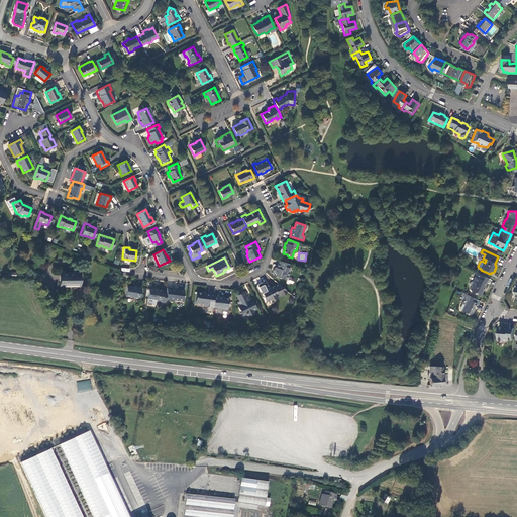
[(289,268),(291,264),(280,261),(277,268),(276,267),(275,270),(275,271),(278,275),(278,277),(286,280),(290,268),(289,268)]
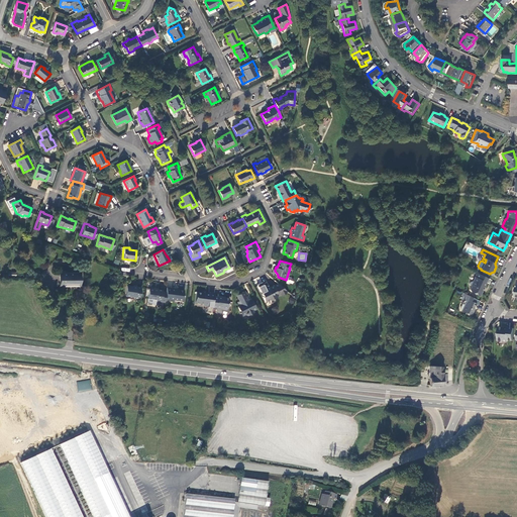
[(59,272),(60,289),(64,289),(64,286),(79,286),(79,289),(80,289),(80,273),(65,273),(65,272),(59,272)]
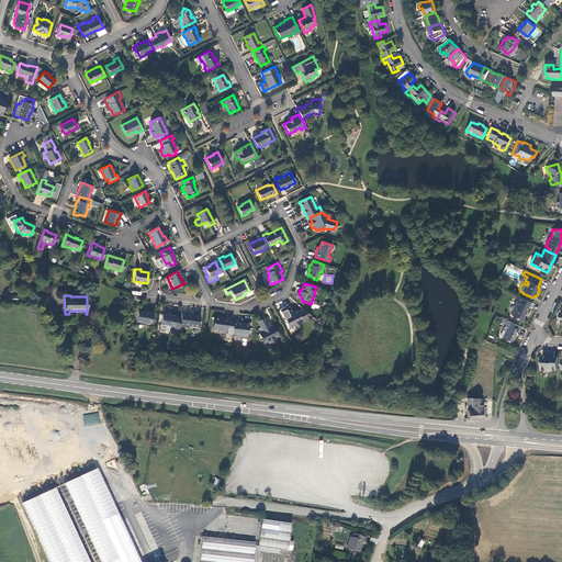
[(530,308),(532,304),(518,296),(517,299),(514,306),(513,306),(510,306),(509,308),(510,311),(513,312),(510,315),(512,317),(521,322),(525,316),(524,314),(525,312),(526,313),(529,307),(530,308)]
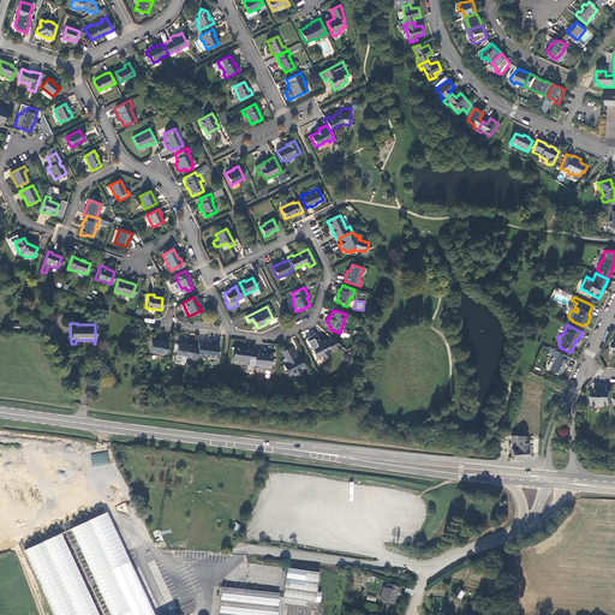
[(333,339),(327,341),(322,344),(321,341),(320,342),(316,341),(316,342),(314,345),(314,346),(312,347),(312,350),(314,353),(316,359),(321,357),(323,358),(328,356),(327,356),(344,348),(333,339)]
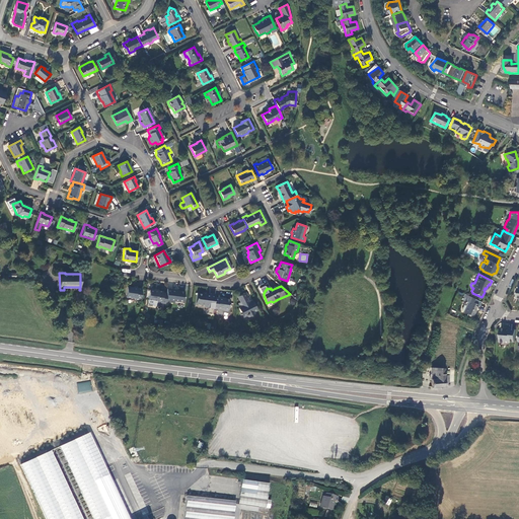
[(139,300),(141,289),(127,287),(125,297),(135,298),(135,300),(139,300)]
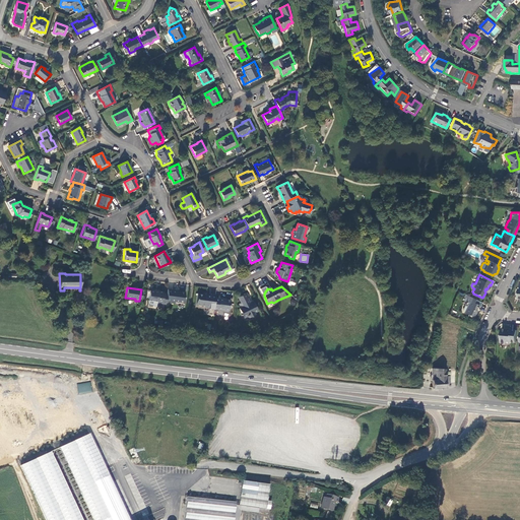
[(176,290),(171,289),(167,289),(167,294),(166,302),(175,303),(175,301),(184,302),(185,293),(179,291),(176,291),(176,290)]
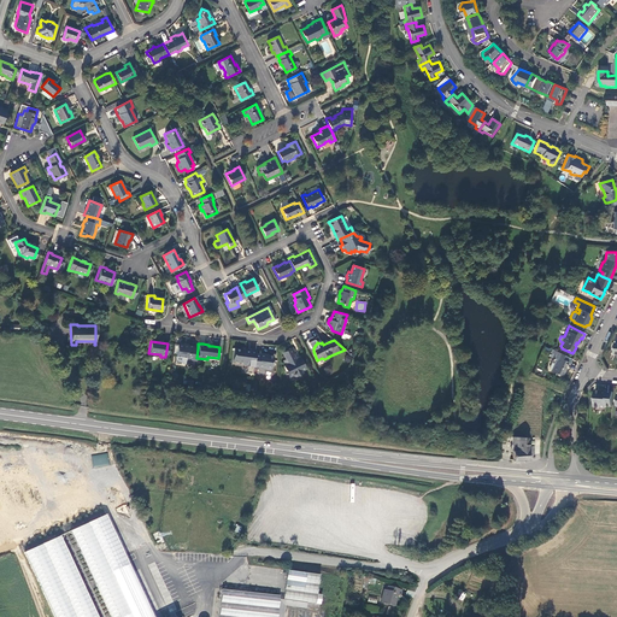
[(186,359),(195,360),(197,358),(198,348),(193,348),(193,346),(177,345),(175,363),(186,364),(186,359)]
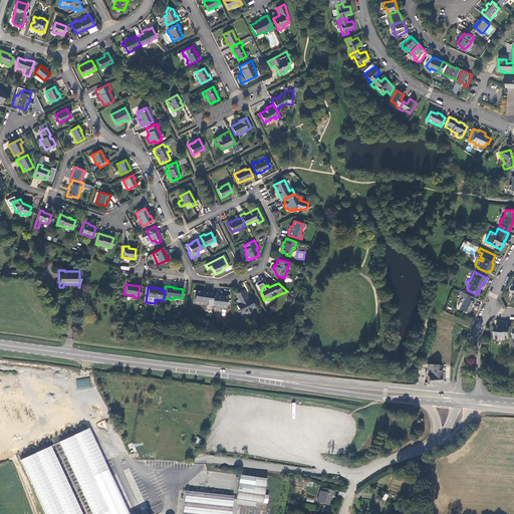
[(245,292),(243,289),(236,292),(237,294),(236,295),(238,298),(239,301),(236,302),(237,304),(236,304),(239,311),(242,310),(245,311),(246,313),(252,310),(251,308),(254,306),(249,296),(246,298),(246,297),(244,294),(245,292)]
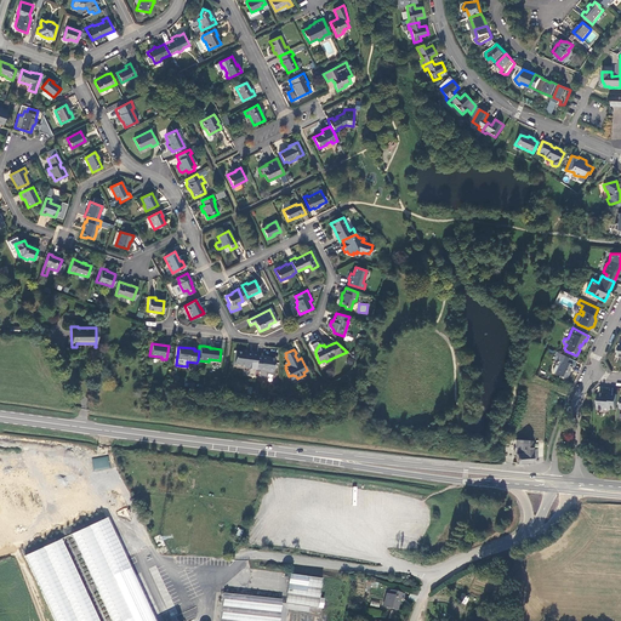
[(249,368),(251,352),(245,352),(234,351),(233,363),(244,365),(243,366),(249,368)]
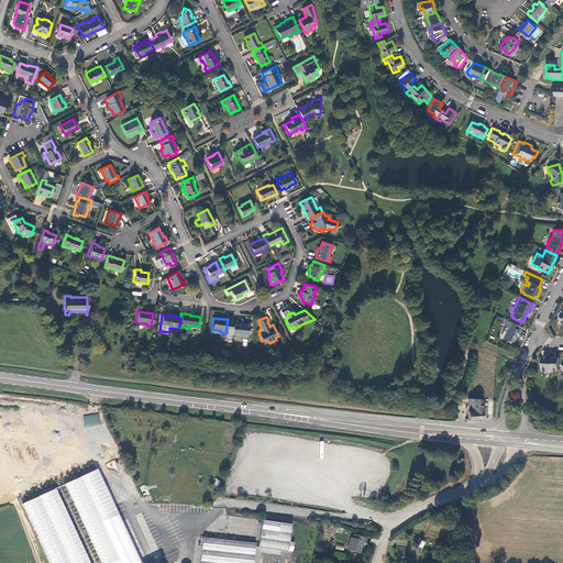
[(517,330),(518,326),(505,319),(504,323),(506,324),(505,327),(507,329),(503,339),(507,341),(508,343),(511,344),(514,344),(515,340),(515,338),(518,331),(517,330)]
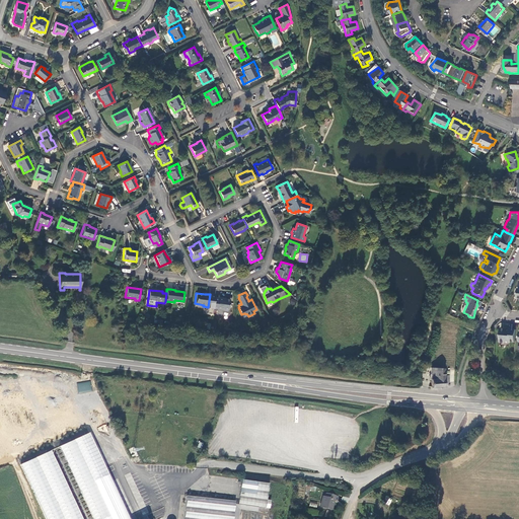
[(217,297),(214,297),(212,310),(217,310),(217,308),(227,309),(229,299),(222,298),(222,297),(218,297),(217,297)]
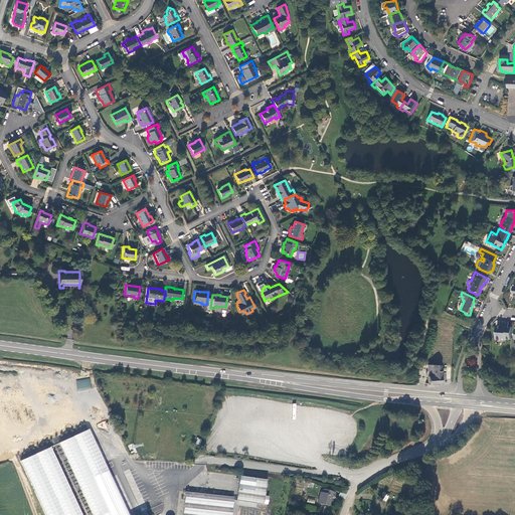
[(507,340),(511,340),(512,330),(497,329),(496,341),(506,341),(507,340)]
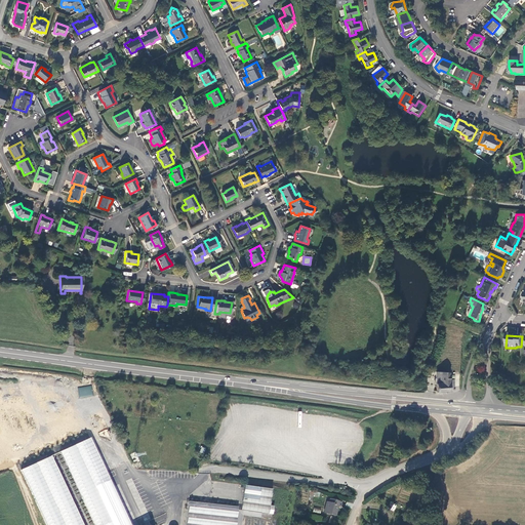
[(436,371),(437,392),(450,391),(450,387),(449,379),(449,372),(436,371)]
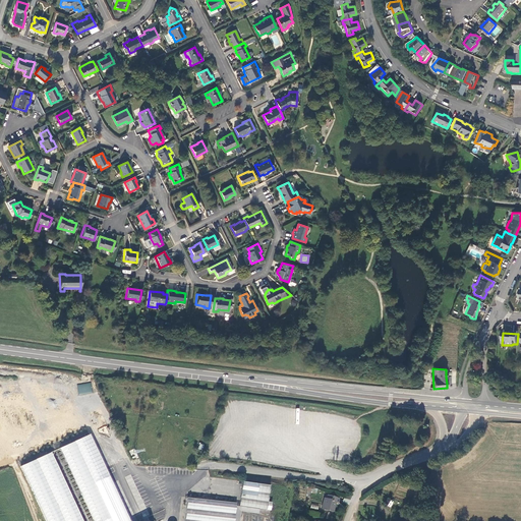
[(93,520),(128,520),(94,435),(23,463),(46,520),(82,520),(56,455),(65,452),(93,520)]
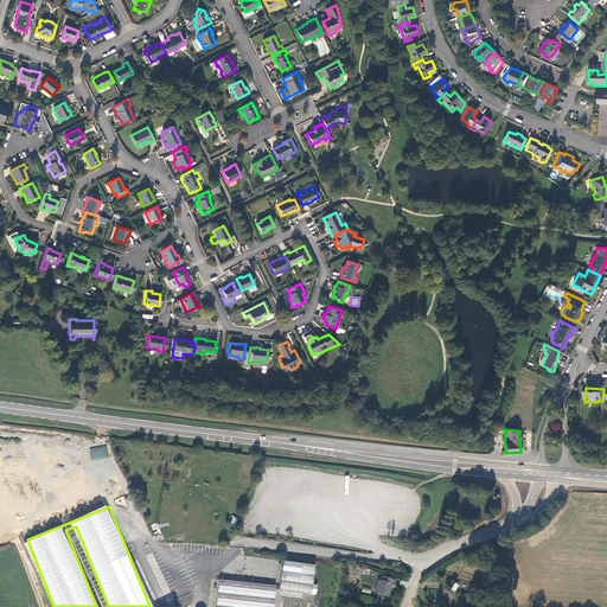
[(314,567),(282,562),(279,586),(279,590),(314,595),(315,586),(311,585),(314,567)]
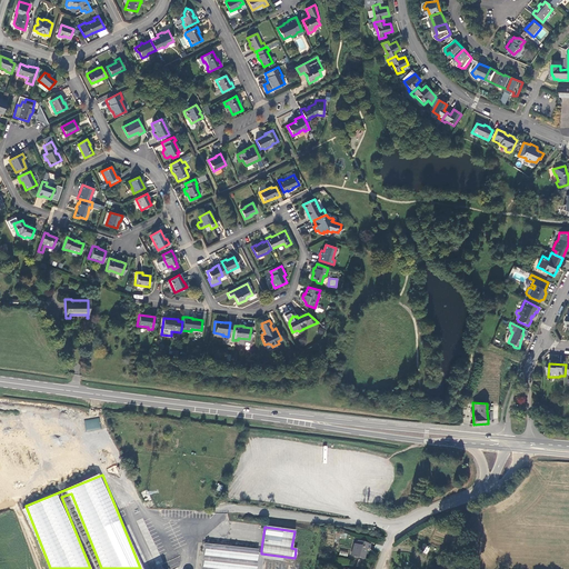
[(339,537),(346,538),(347,535),(337,532),(335,542),(337,542),(337,540),(338,540),(339,537)]
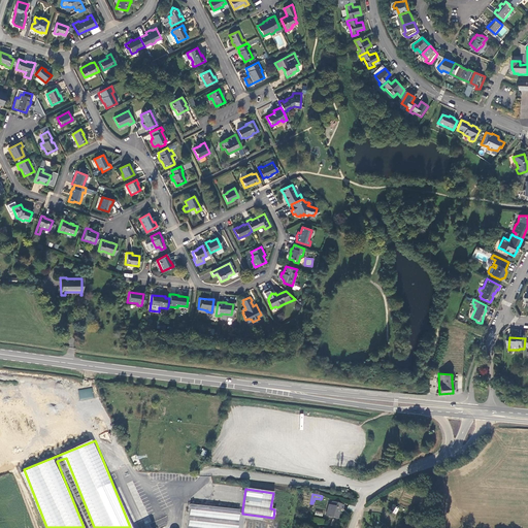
[(331,504),(329,504),(326,516),(337,519),(339,510),(341,512),(343,505),(340,504),(332,501),(331,504)]
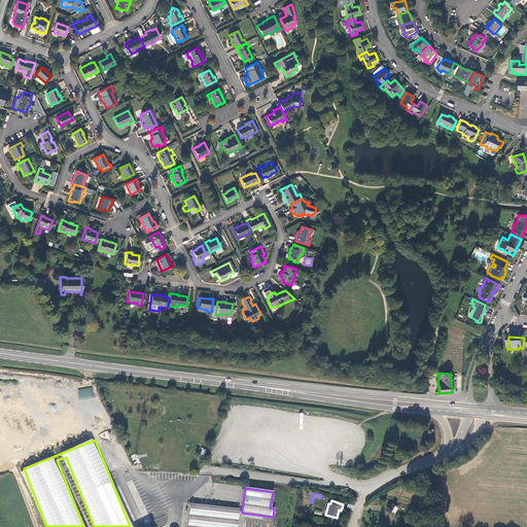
[(236,526),(238,510),(188,503),(185,526),(236,526)]
